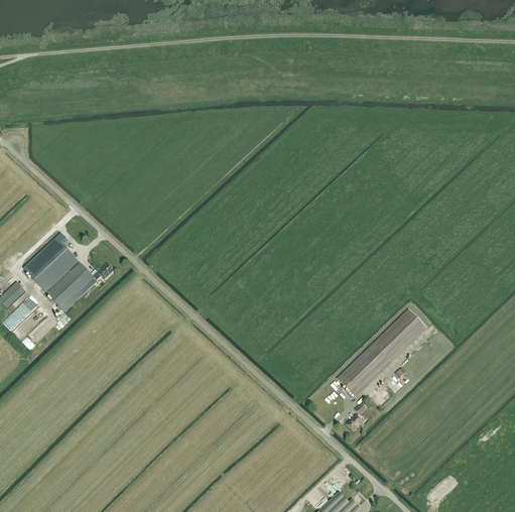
[(91,273),(77,258),(65,246),(70,241),(60,231),(44,246),(23,266),(41,286),(44,289),(63,309),(88,286),(96,278),(91,273)]
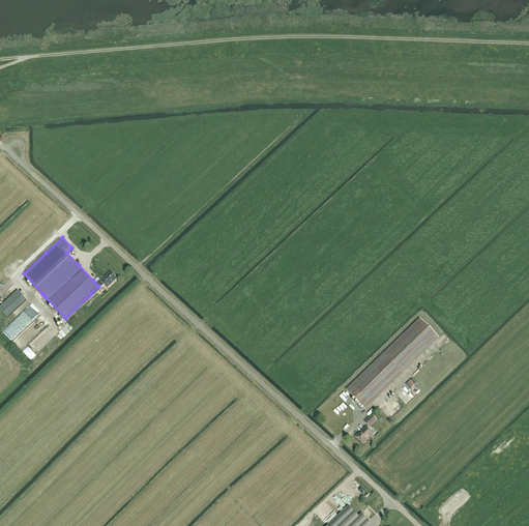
[(93,281),(98,286),(103,281),(106,284),(116,275),(109,268),(106,271),(106,272),(104,274),(104,273),(99,278),(98,275),(93,281)]
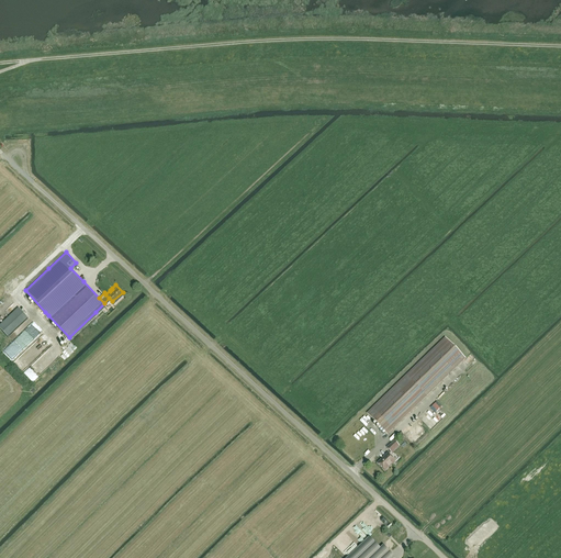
[(0,305),(1,304),(3,307),(9,299),(0,292),(0,305)]
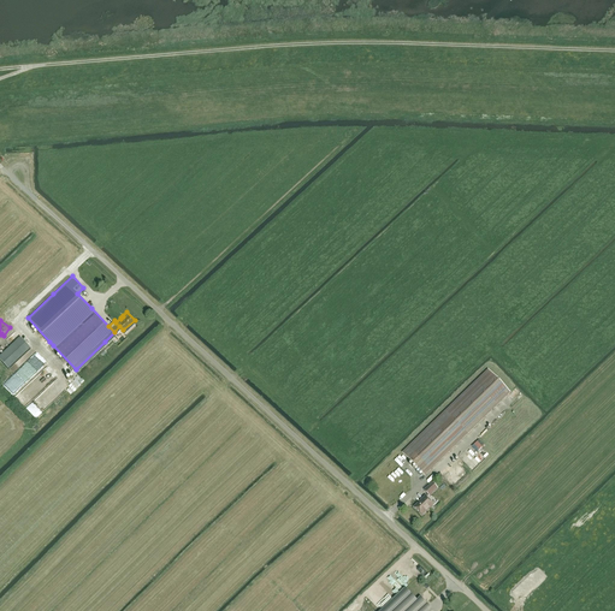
[(0,357),(7,365),(29,344),(19,333),(0,350),(0,357)]
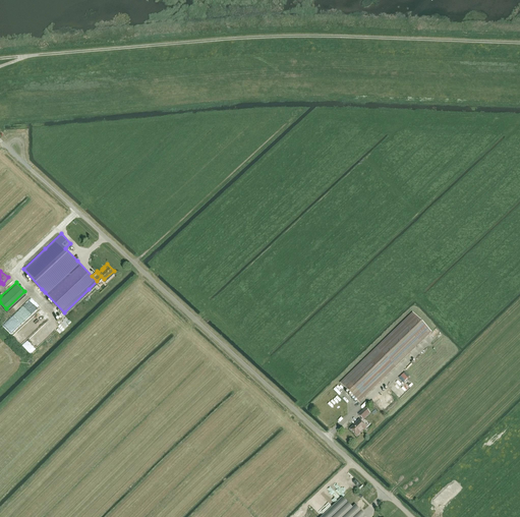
[(430,329),(411,309),(339,380),(357,399),(430,329)]
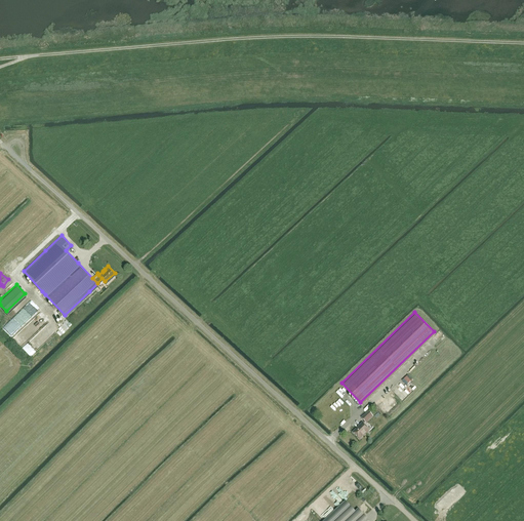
[(46,322),(38,330),(46,337),(54,328),(46,322)]
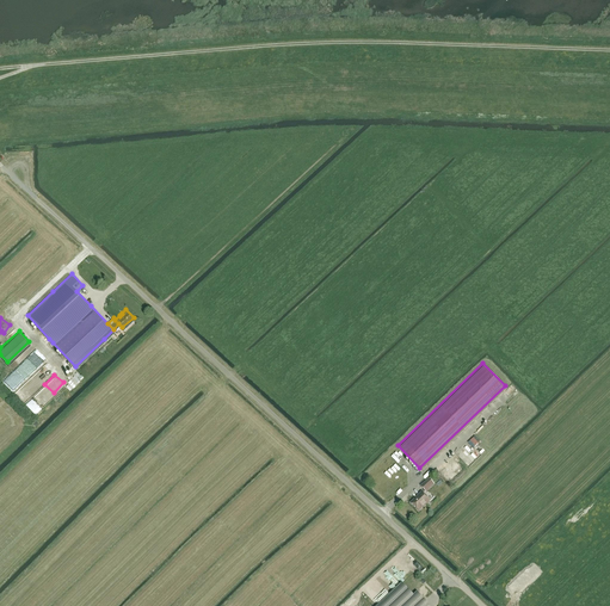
[(30,397),(38,406),(53,393),(44,384),(30,397)]
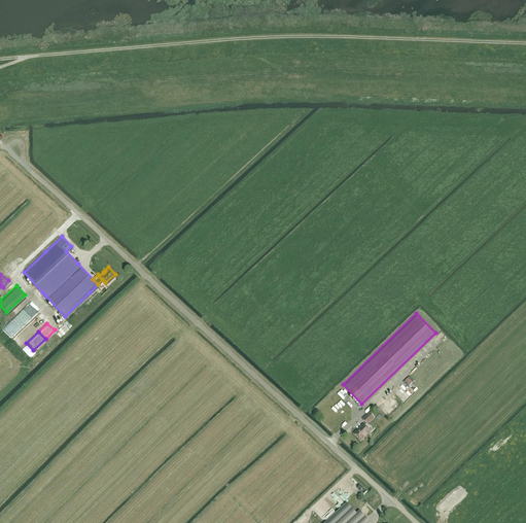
[(409,391),(405,387),(407,386),(405,383),(401,385),(400,383),(398,385),(407,393),(409,391)]
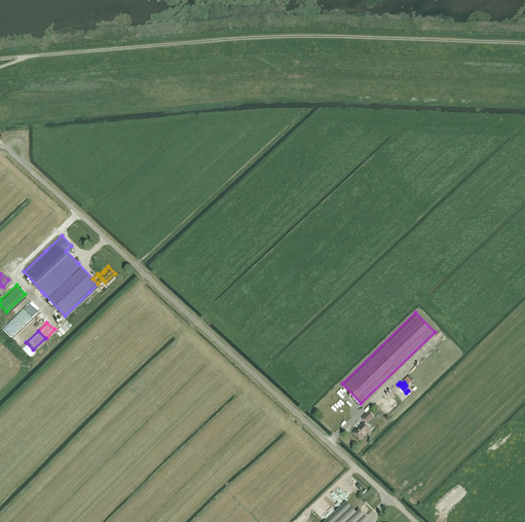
[(382,409),(394,398),(388,392),(376,403),(382,409)]
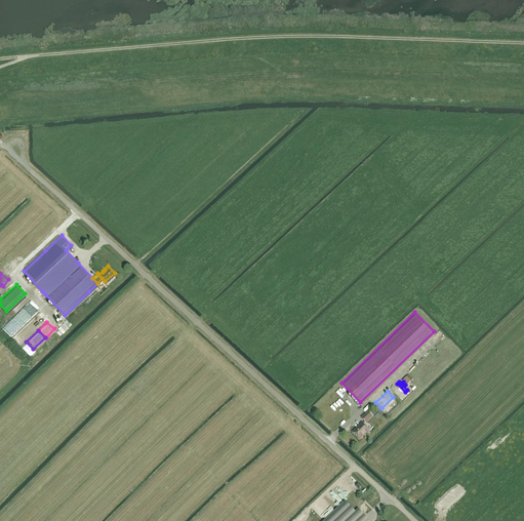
[(369,410),(367,408),(360,414),(364,418),(367,415),(366,413),(369,410)]
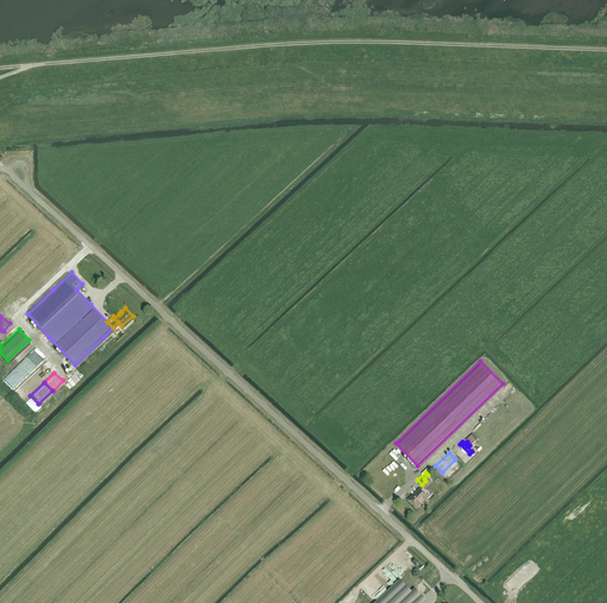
[(411,493),(408,496),(415,505),(427,494),(418,486),(413,492),(411,494),(411,493)]
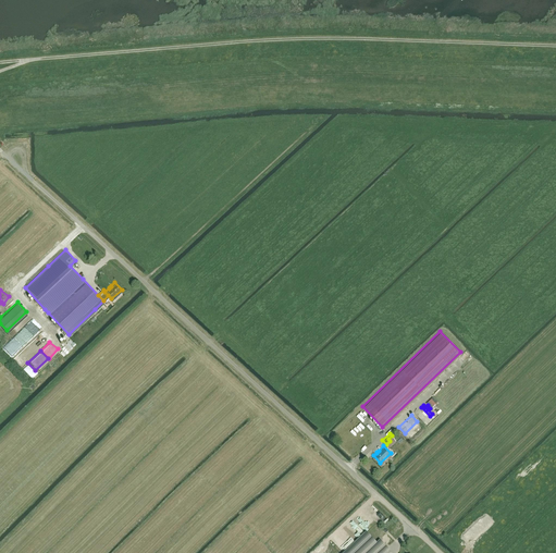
[(371,512),(372,511),(373,511),(370,507),(373,504),(369,500),(363,504),(371,512)]
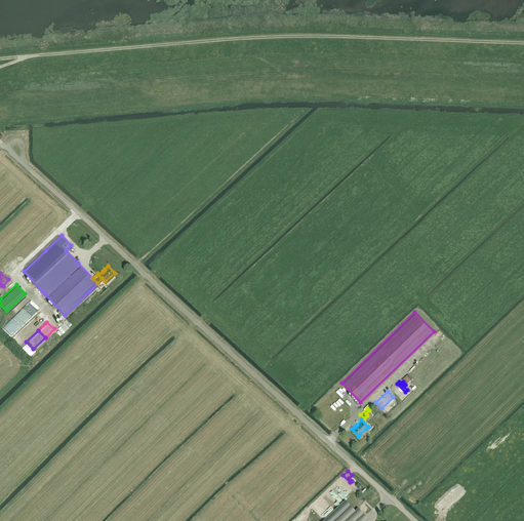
[(346,492),(350,487),(339,478),(335,483),(346,492)]
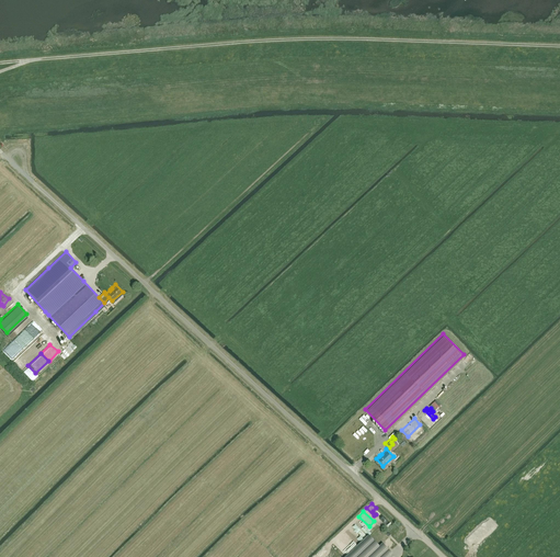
[(341,556),(386,556),(392,553),(381,541),(378,544),(368,533),(341,556)]
